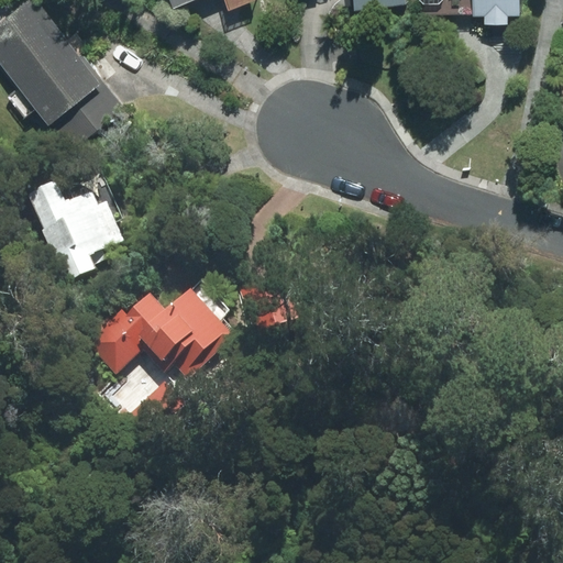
[(35,0),(30,0),(0,23),(0,62),(21,88),(10,97),(24,116),(36,106),(50,122),(56,118),(78,145),(127,107),(83,52),(79,55),(35,0)]
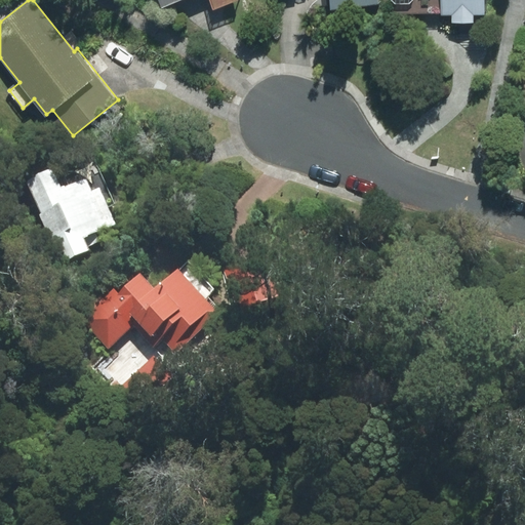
[(158,0),(162,9),(185,0),(207,0),(212,11),(240,1),(239,0),(158,0)]
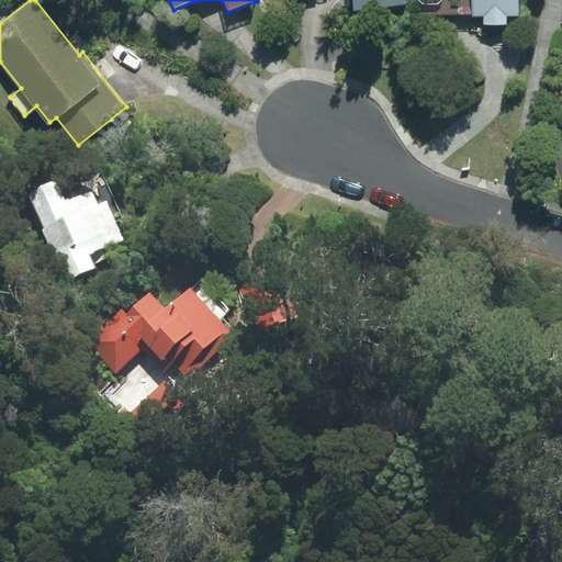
[(353,0),(355,10),(404,4),(403,0),(353,0)]
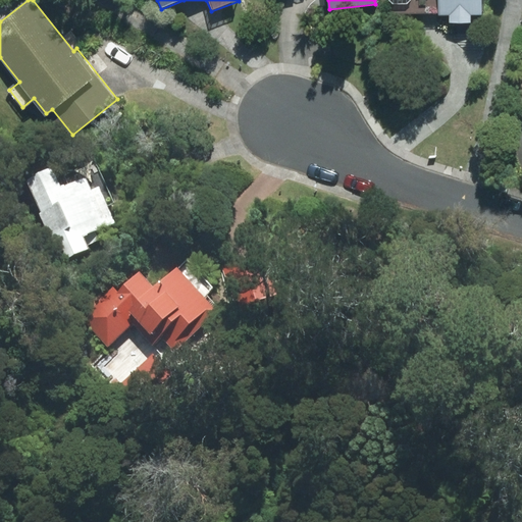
[(450,15),(450,23),(471,23),(471,15),(481,15),(481,0),(389,0),(389,13),(439,13),(439,15),(450,15)]
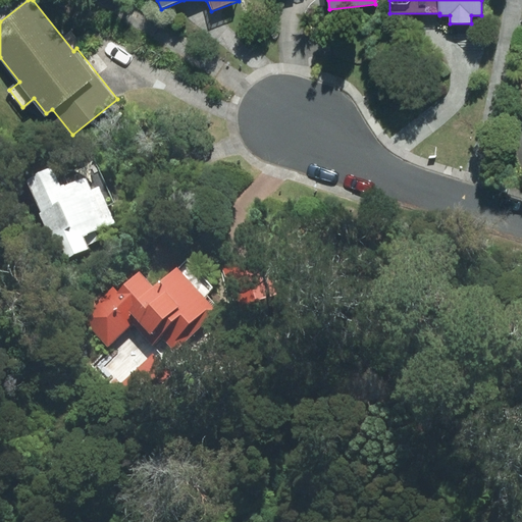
[(50,167),(23,179),(62,262),(90,250),(88,245),(99,241),(95,231),(114,222),(106,205),(113,202),(95,162),(65,175),(68,184),(59,188),(50,167)]
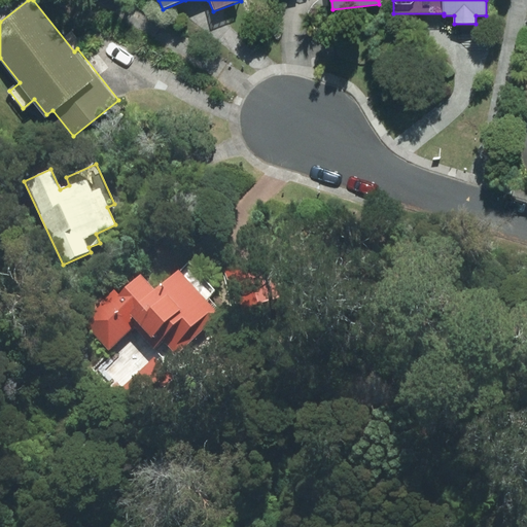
[(113,288),(83,315),(110,345),(135,322),(155,344),(163,337),(175,351),(221,309),(210,297),(218,289),(189,257),(154,289),(140,274),(118,293),(113,288)]
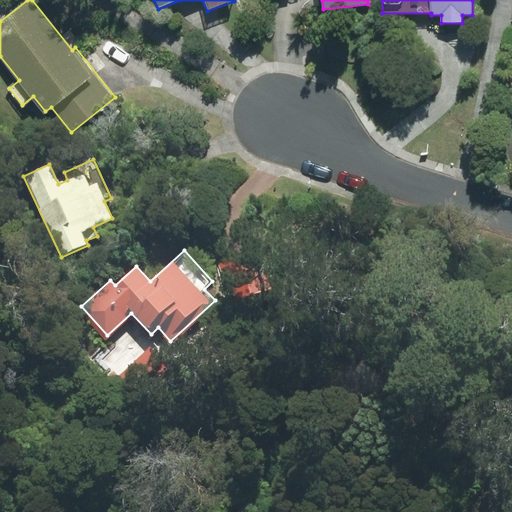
[(260,256),(219,263),(226,298),(266,290),(260,256)]
